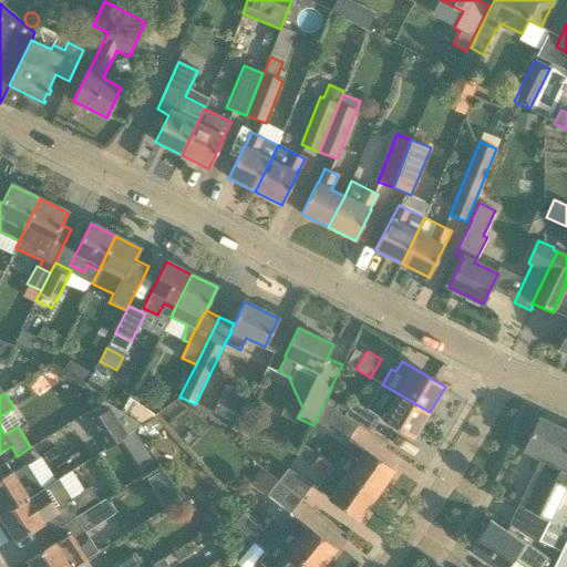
[(398,393),(382,419),(395,426),(414,439),(430,412),(398,393)]
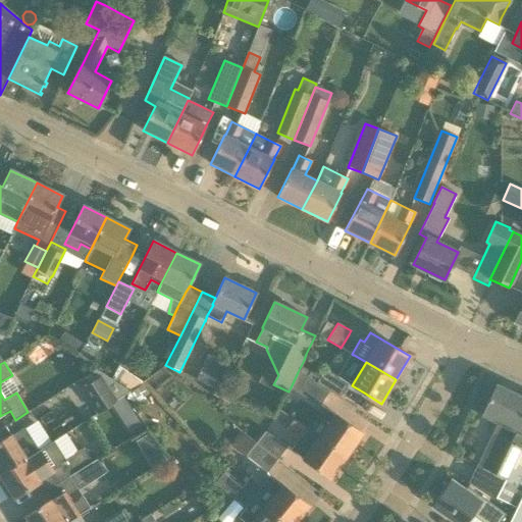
[(227,376),(203,365),(196,380),(220,393),(227,376)]
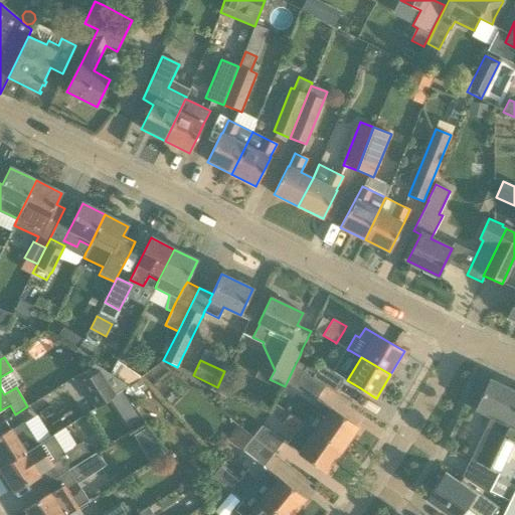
[(325,385),(334,392),(343,378),(321,364),(313,378),(325,385)]
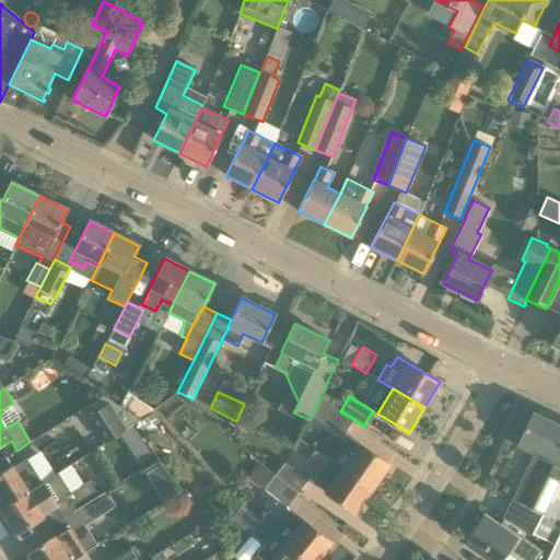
[(312,416),(342,436),(353,419),(340,411),(319,399),(312,416)]
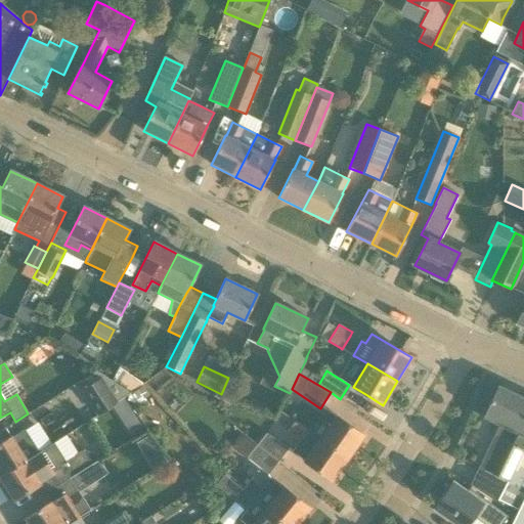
[(116,402),(100,378),(83,389),(98,413),(116,402)]
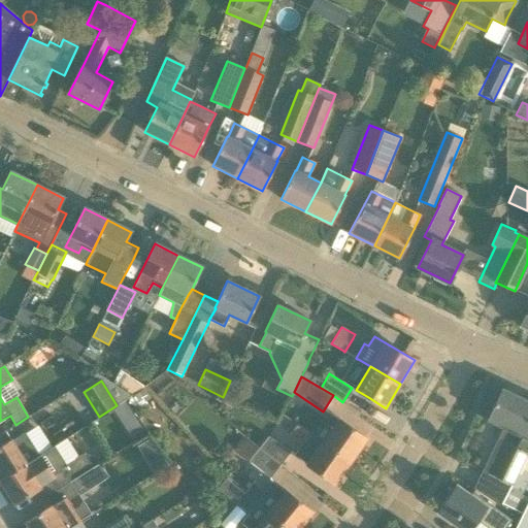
[(502,428),(473,489),(491,500),(500,506),(502,503),(503,501),(512,485),(501,481),(527,423),(527,400),(502,389),(487,421),(502,428)]
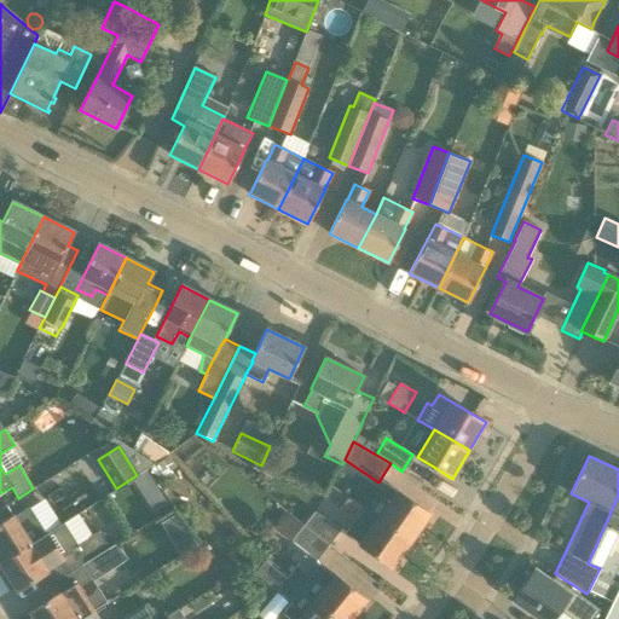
[(357,503),(411,542),(431,515),(397,491),(385,482),(366,509),(357,503)]
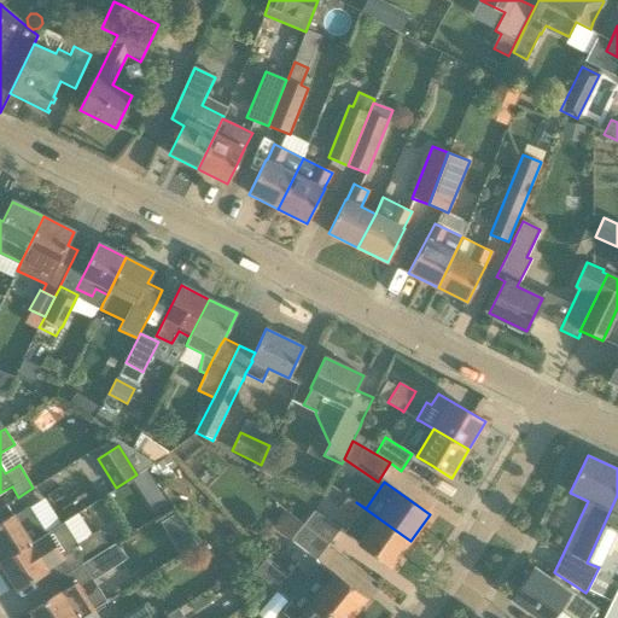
[(617,495),(587,563),(599,567),(589,587),(588,589),(611,601),(617,588),(617,537),(616,537),(617,531),(617,495)]
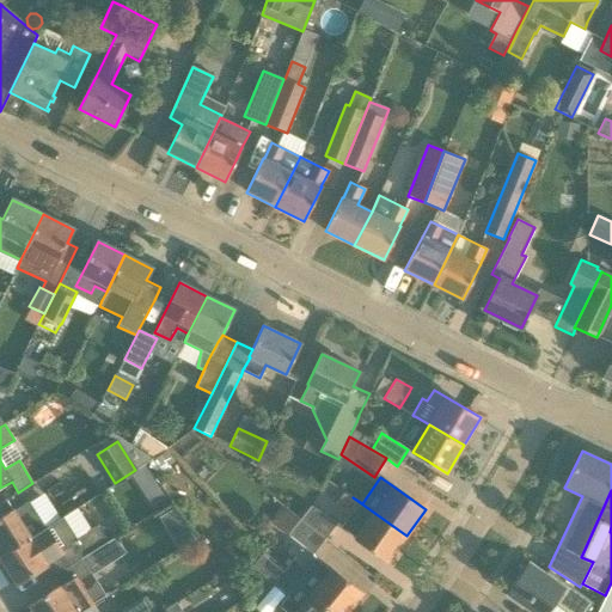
[(389,562),(407,536),(353,497),(344,493),(335,506),(350,515),(342,527),(356,537),(355,538),(389,562)]
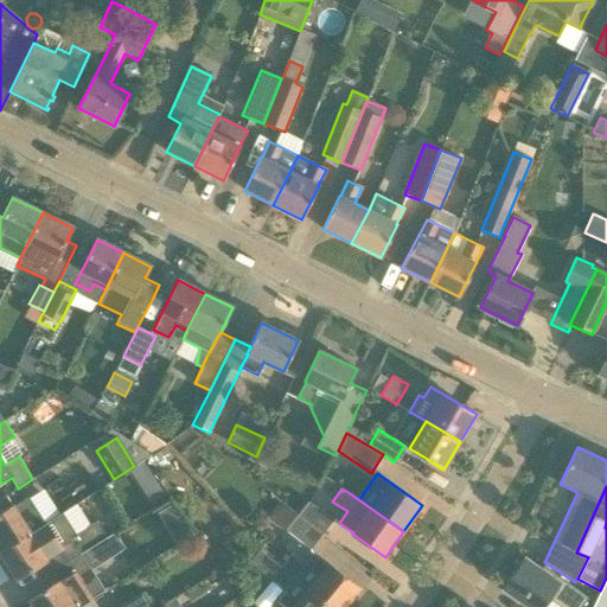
[(0,551),(45,524),(29,497),(13,508),(13,506),(0,513),(0,551)]
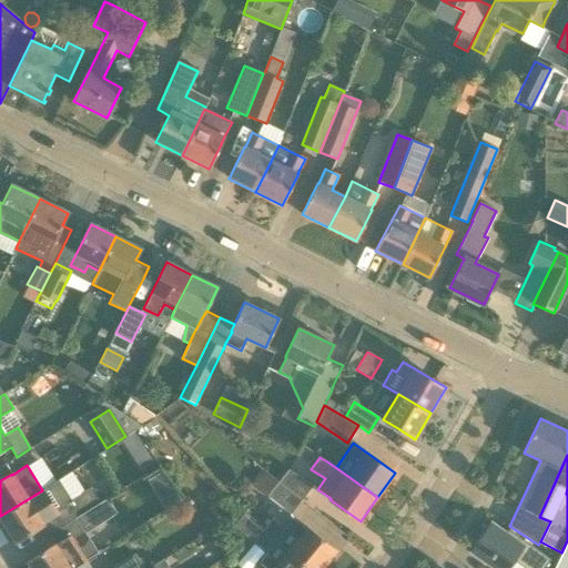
[(279,483),(262,469),(251,484),(291,515),(302,500),(279,483)]
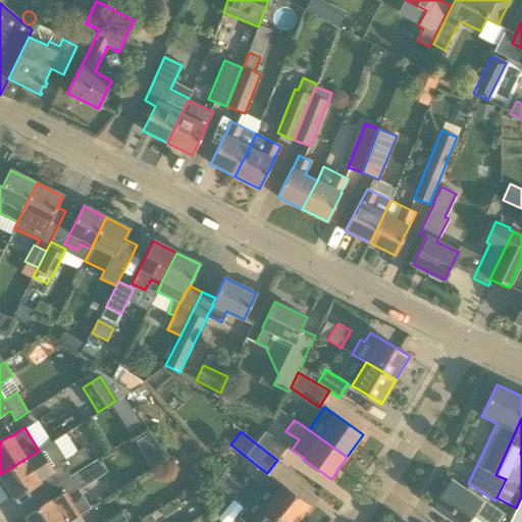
[(256,444),(277,460),(288,447),(265,431),(256,444)]
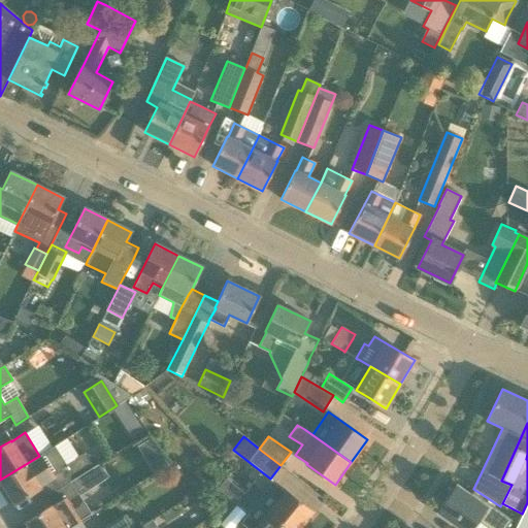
[(52,475),(62,470),(61,468),(65,465),(55,446),(39,456),(0,480),(0,482),(6,491),(3,493),(9,504),(12,502),(14,504),(32,494),(41,488),(40,487),(54,479),(52,475)]
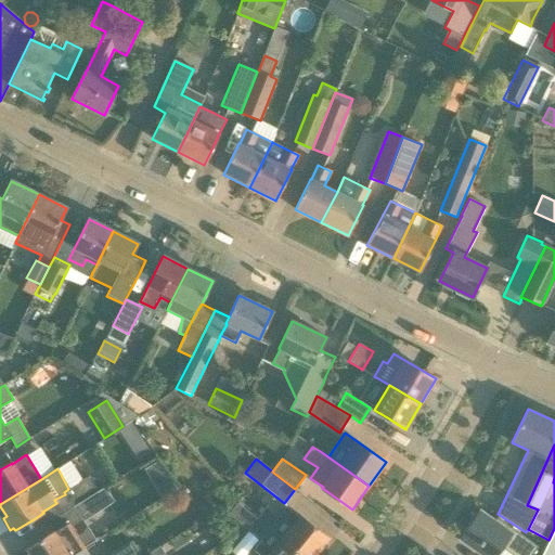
[(65,494),(73,507),(98,491),(89,476),(68,489),(64,492),(65,494)]
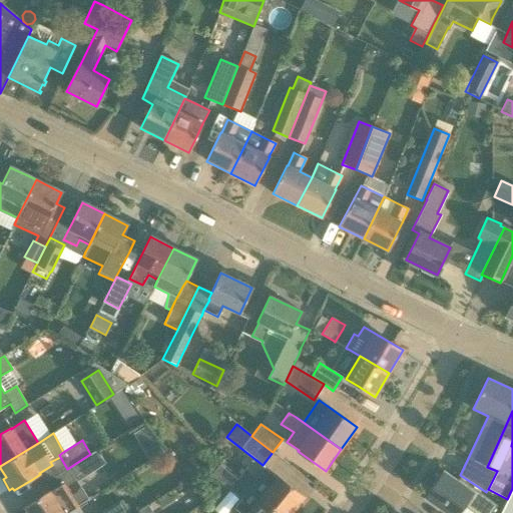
[(158,444),(143,452),(149,462),(165,453),(158,444)]
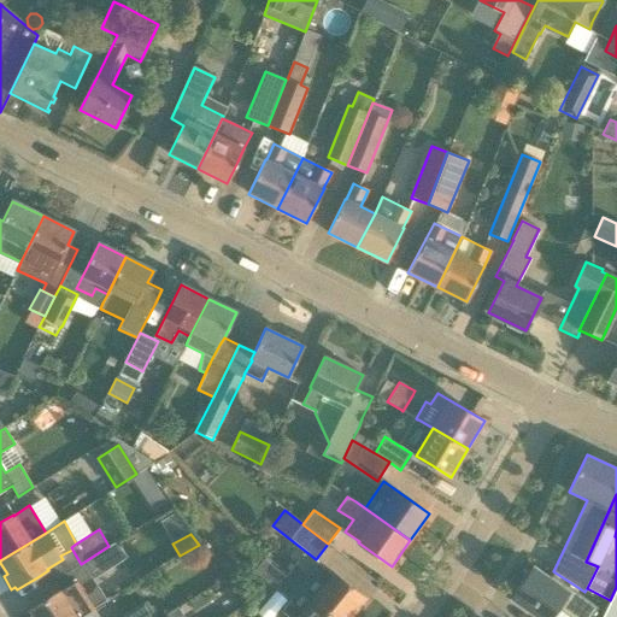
[(109,546),(81,564),(90,579),(118,562),(109,546)]
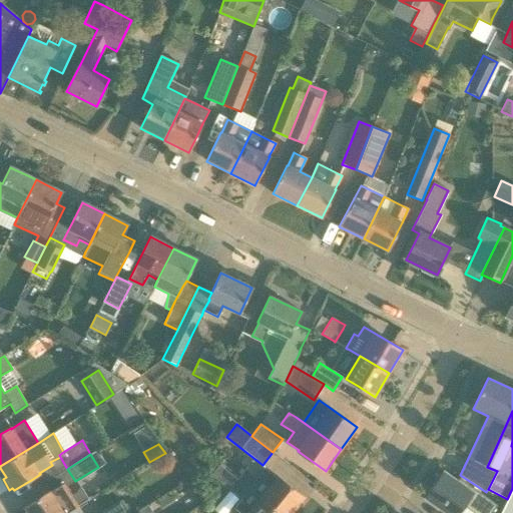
[(280,512),(261,498),(237,479),(237,480),(222,468),(214,477),(241,499),(234,509),(239,512),(280,512)]
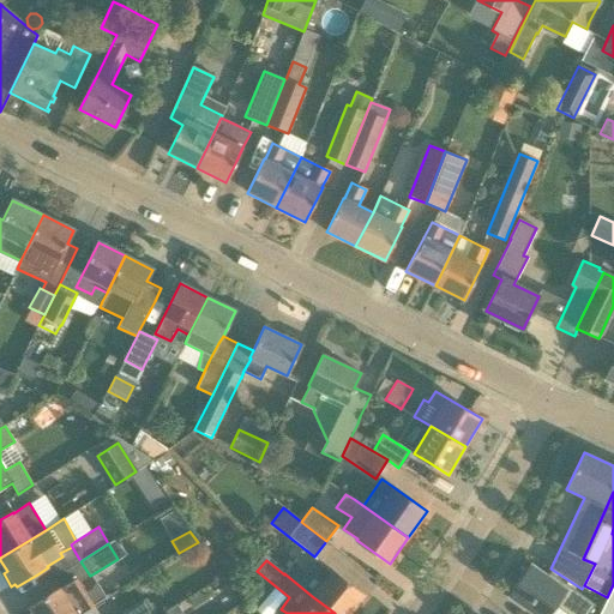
[(294,561),(284,573),(312,596),(335,613),(349,613),(363,596),(332,571),(331,572),(317,560),(308,572),(294,561)]
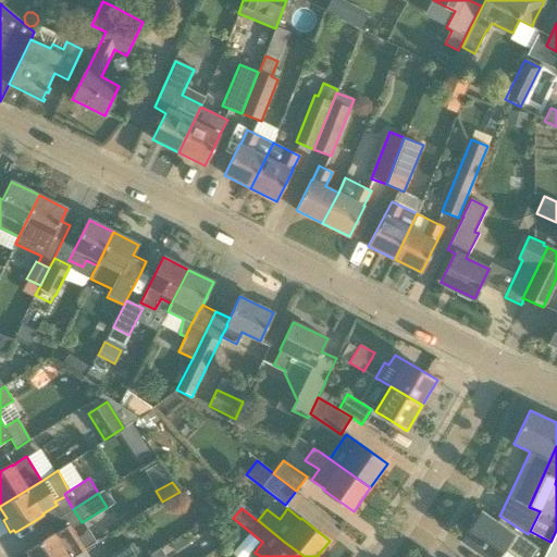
[(466,535),(461,542),(479,554),(482,556),(533,556),(540,549),(517,532),(498,520),(496,523),(482,512),(472,525),(474,527),(468,536),(466,535)]
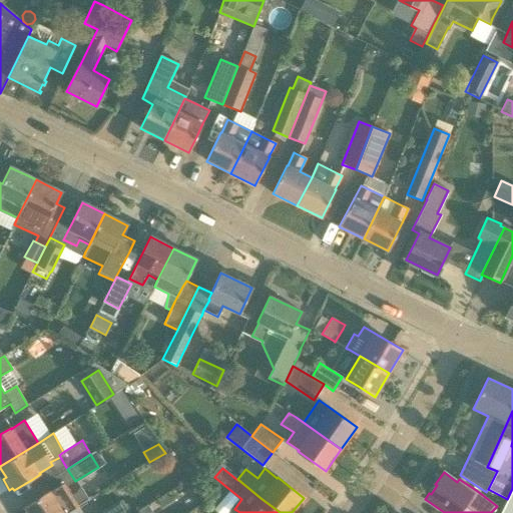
[(42,497),(25,508),(27,511),(24,512),(66,512),(78,506),(71,494),(64,483),(51,491),(42,497)]
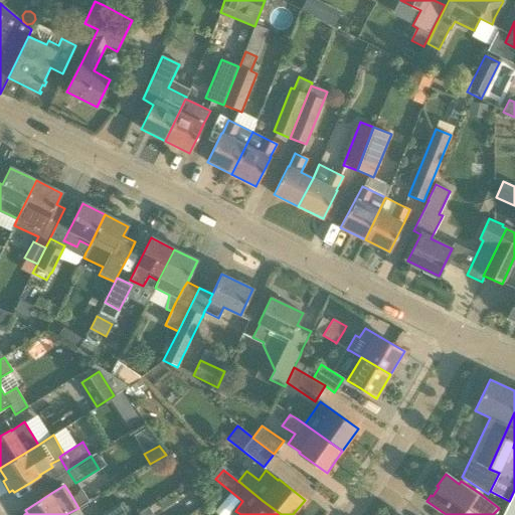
[(514,514),(514,490),(509,501),(502,514),(514,514)]
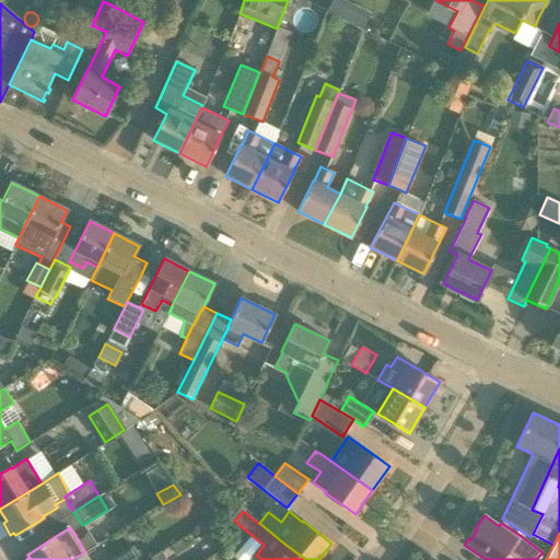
[(140,559),(132,547),(112,559),(140,559)]
